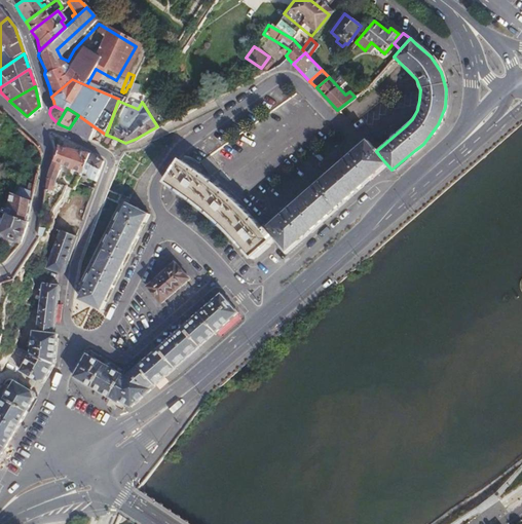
[(78,115),(69,128),(80,135),(88,138),(94,126),(78,115)]
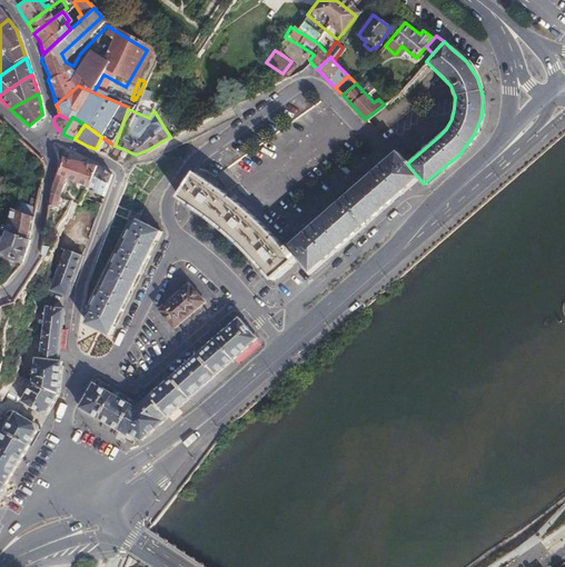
[(396,151),(286,246),(295,256),(307,269),(395,194),(416,175),(410,168),(407,163),(396,151)]
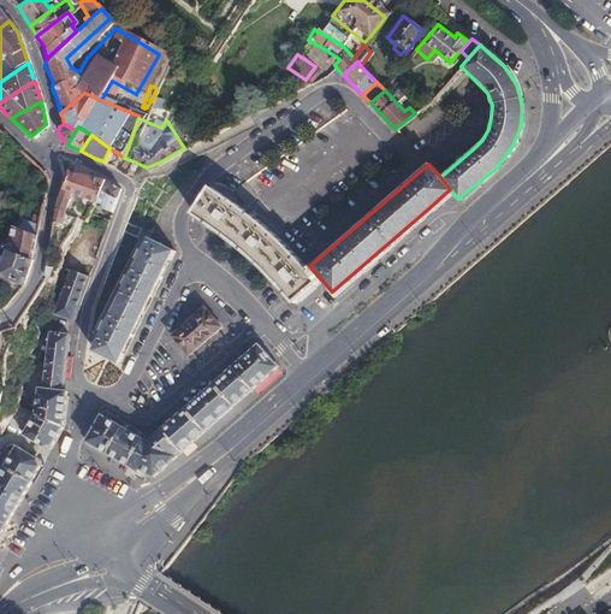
[(96,199),(104,178),(75,172),(65,170),(52,208),(51,222),(61,224),(63,212),(71,190),(96,199)]
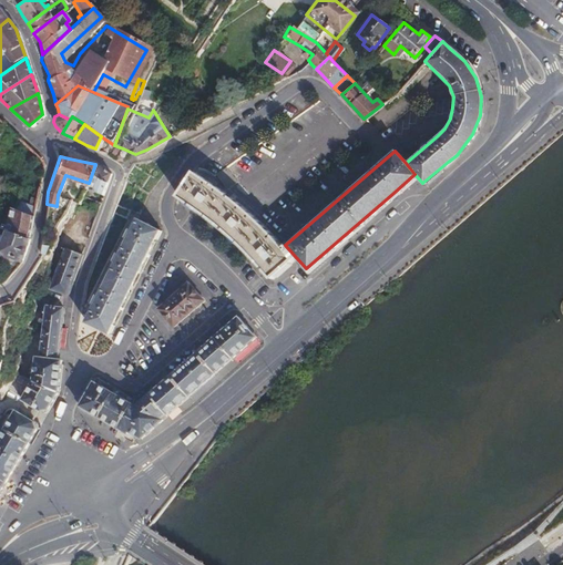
[(89,183),(86,187),(101,194),(106,178),(109,173),(95,164),(89,183)]
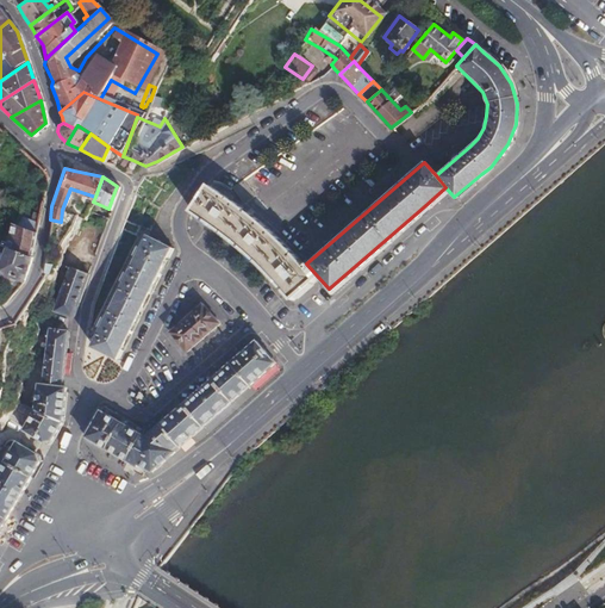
[(316,274),(306,264),(303,266),(293,255),(287,248),(279,240),(269,229),(260,221),(250,212),(241,204),(226,193),(217,186),(209,181),(191,205),(200,212),(211,219),(220,227),(230,235),(237,241),(247,250),(256,260),(264,270),(273,278),(279,285),(289,296),(316,274)]
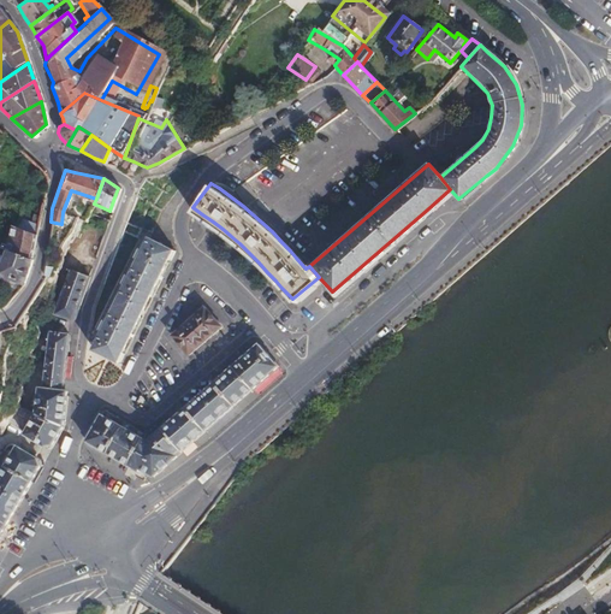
[(15,218),(11,224),(34,234),(35,226),(15,218)]
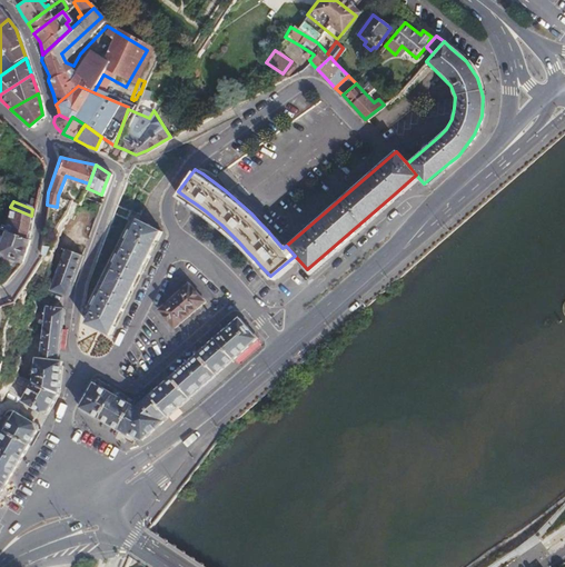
[(31,216),(10,207),(6,205),(6,211),(3,218),(2,222),(0,221),(0,228),(27,238),(29,226),(31,216)]
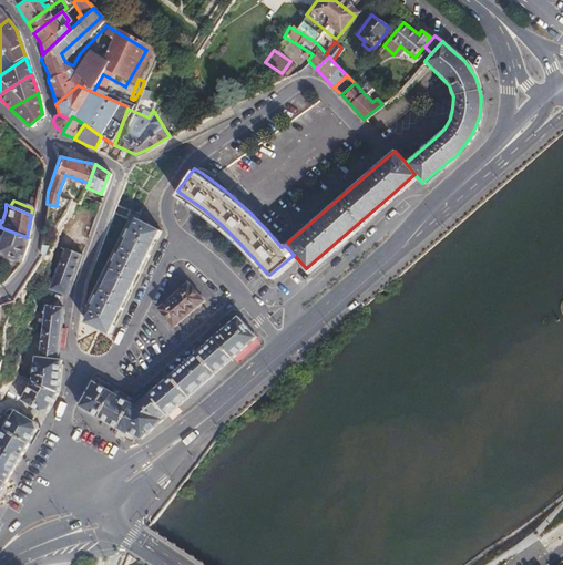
[(91,304),(84,321),(108,332),(159,229),(134,218),(129,229),(125,227),(124,232),(122,236),(124,237),(115,254),(113,252),(111,256),(110,260),(112,262),(95,296),(93,294),(91,298),(89,301),(91,304)]
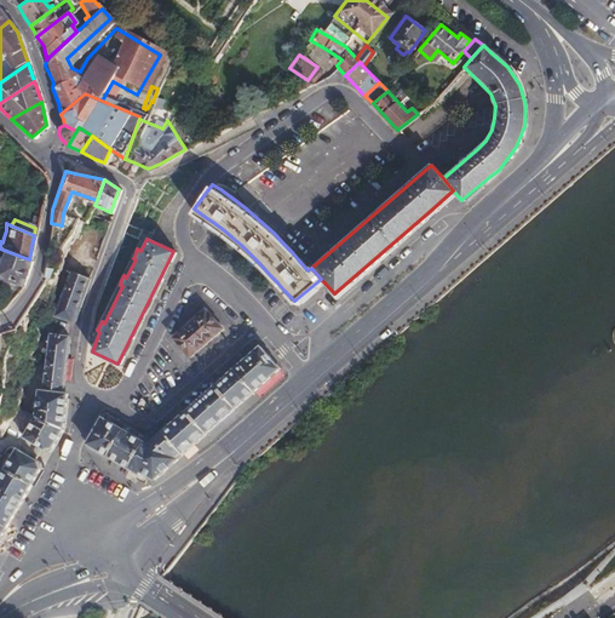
[(32,261),(29,259),(0,249),(0,274),(23,285),(32,261)]
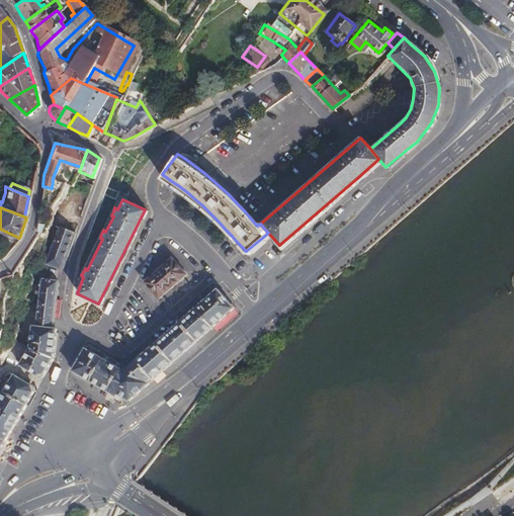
[(56,224),(47,250),(62,256),(72,230),(56,224)]
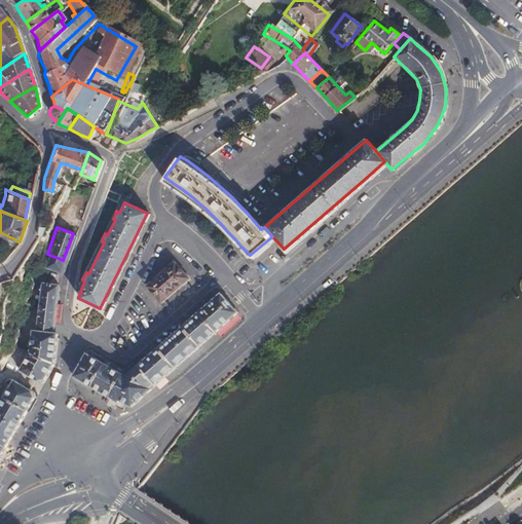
[(47,254),(42,265),(60,271),(63,260),(47,254)]
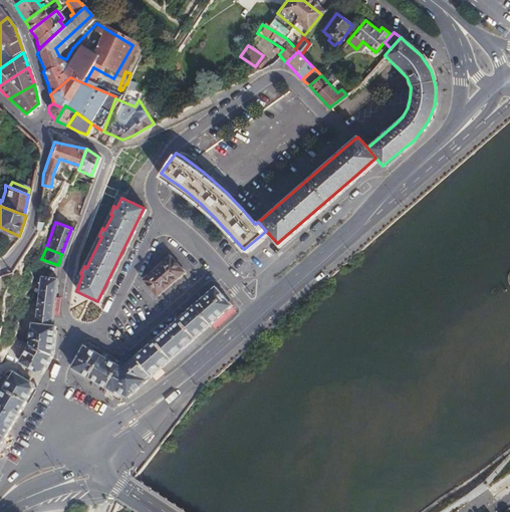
[(168,255),(140,279),(155,296),(182,273),(168,255)]
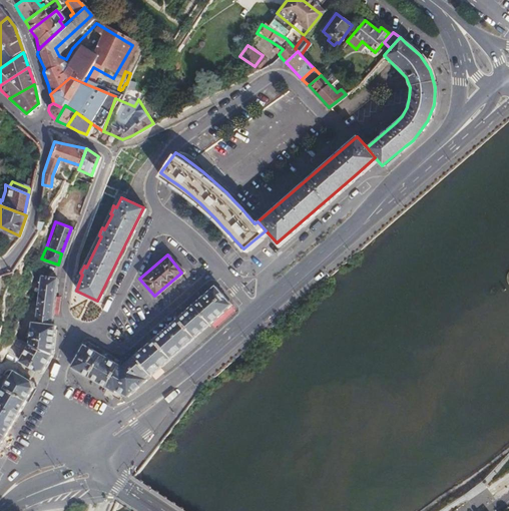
[(29,322),(25,343),(49,355),(53,325),(48,324),(50,314),(51,306),(54,278),(38,276),(32,322),(29,322)]
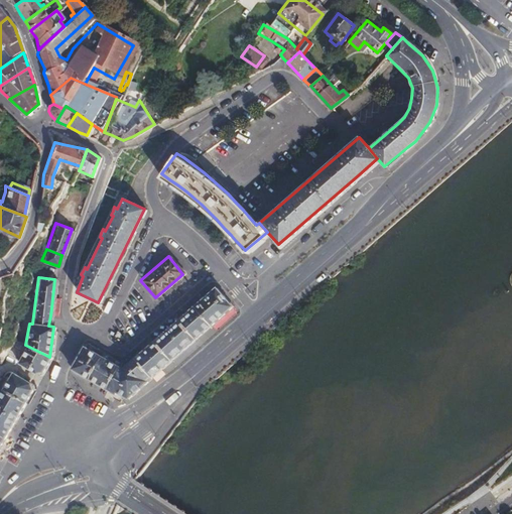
[(214,287),(192,305),(209,326),(220,316),(231,306),(214,287)]
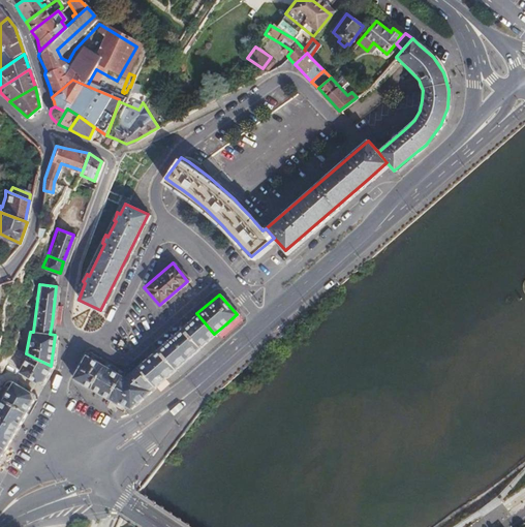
[(214,334),(196,313),(181,328),(197,347),(205,341),(214,334)]
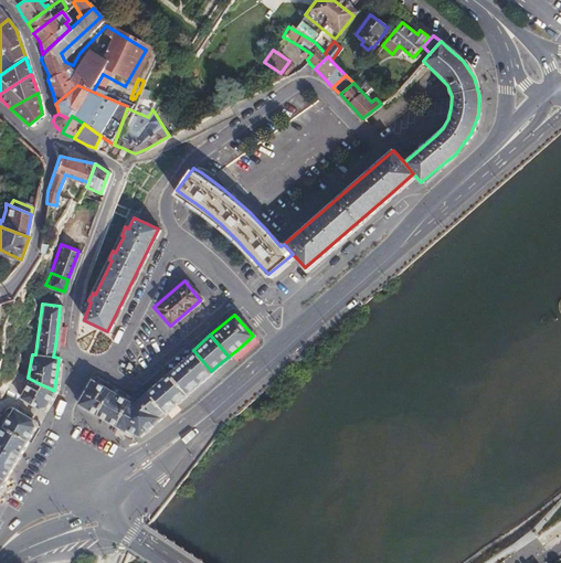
[(211,371),(193,350),(175,367),(183,376),(188,372),(198,383),(203,379),(211,371)]
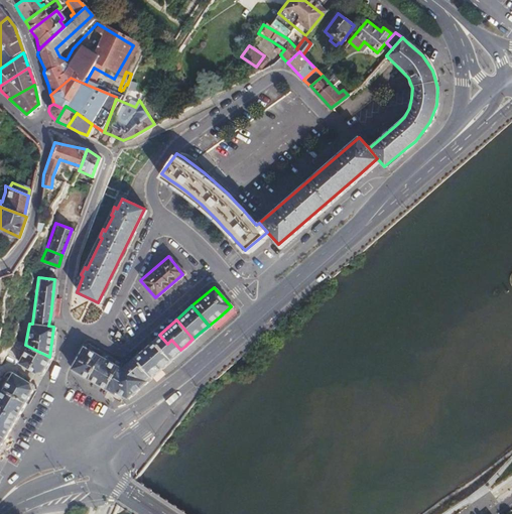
[(167,344),(159,335),(152,341),(168,360),(180,350),(171,340),(167,344)]
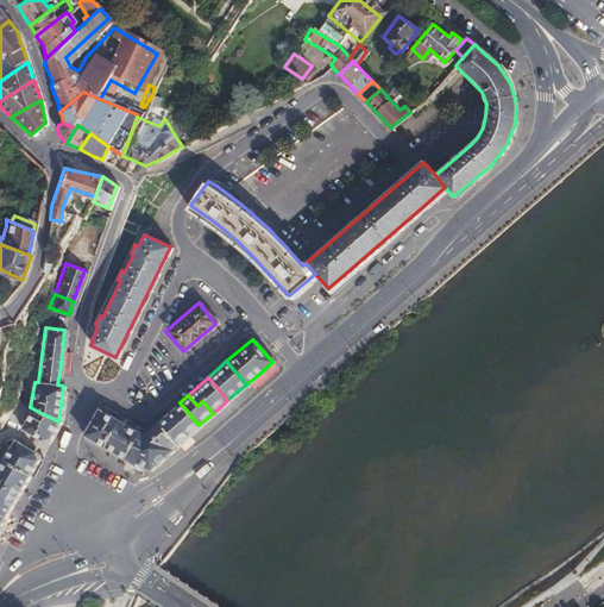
[(30,407),(12,399),(2,417),(19,426),(18,427),(45,444),(51,433),(58,421),(30,407)]
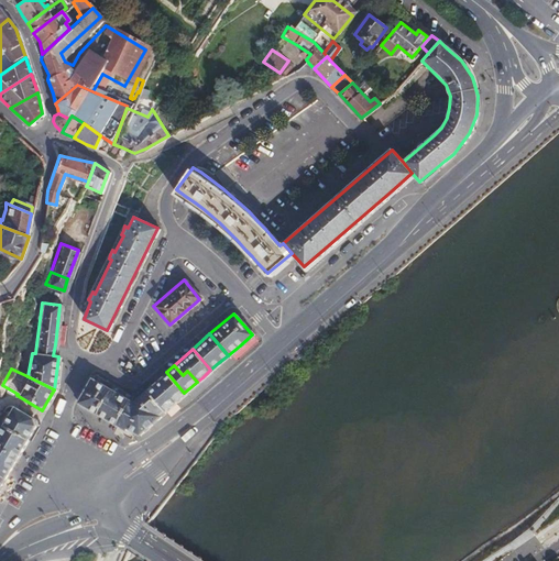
[(184,393),(166,372),(155,382),(173,403),(184,393)]
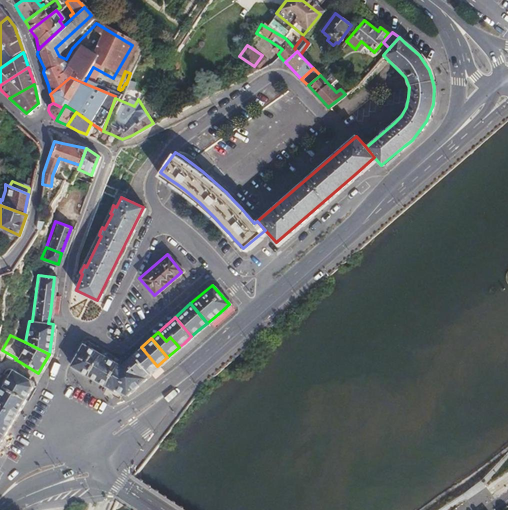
[(76,370),(85,375),(100,349),(84,339),(69,366),(76,370)]
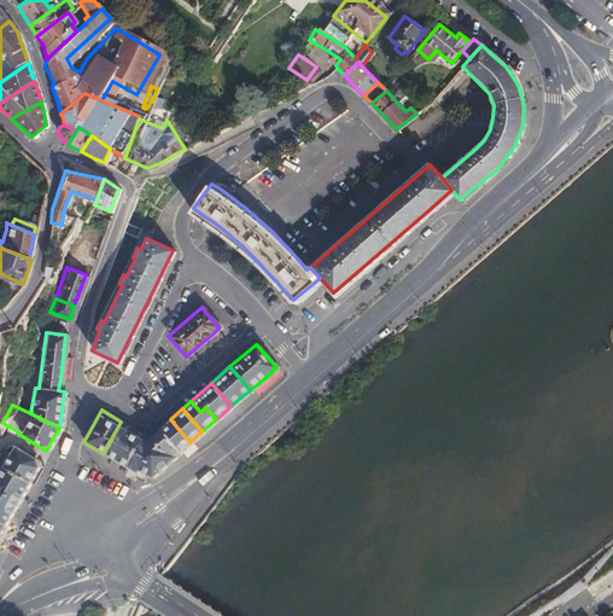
[(190,442),(170,419),(158,429),(179,453),(184,448),(190,442)]
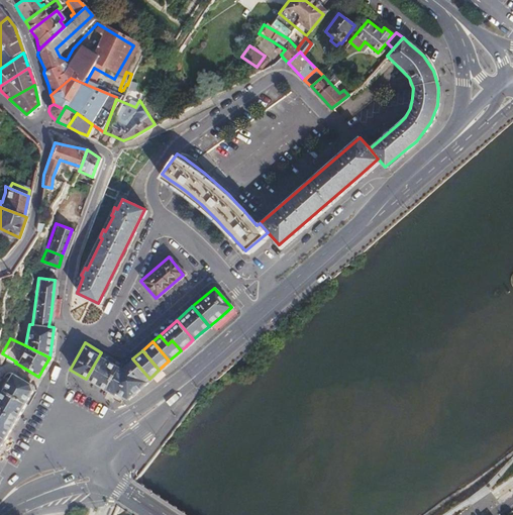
[(103,389),(116,367),(118,363),(101,352),(86,379),(94,384),(103,389)]
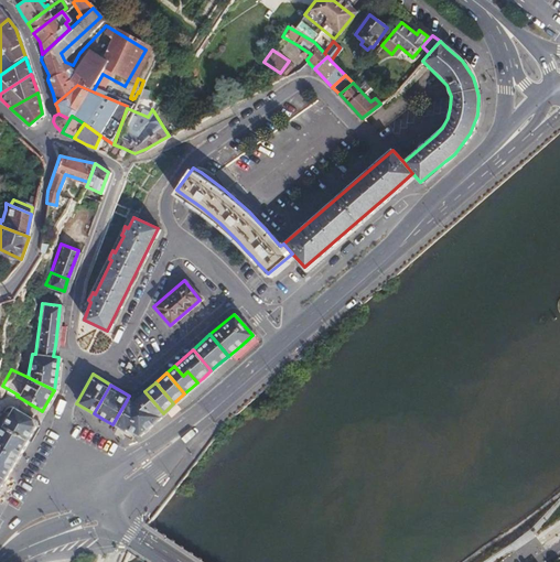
[(163,413),(144,391),(132,402),(127,400),(112,424),(124,431),(126,428),(137,434),(163,413)]
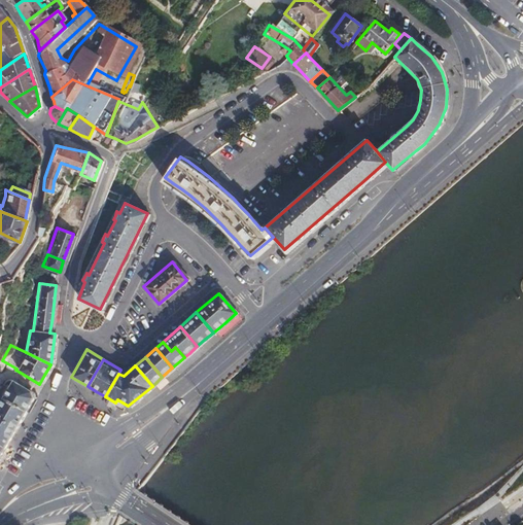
[(0,396),(23,411),(33,394),(9,381),(6,388),(0,384),(0,396)]
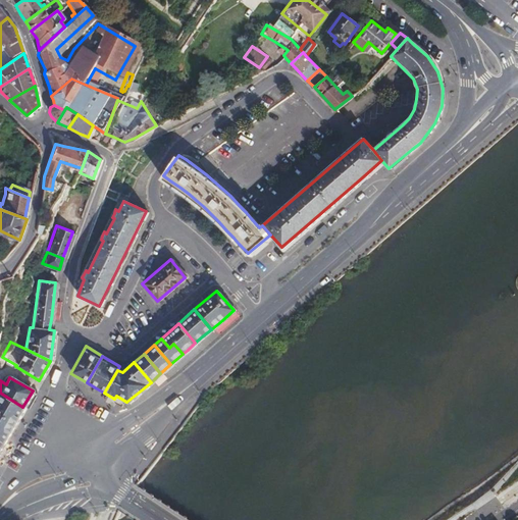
[(12,425),(22,407),(0,393),(0,442),(2,443),(12,425)]
